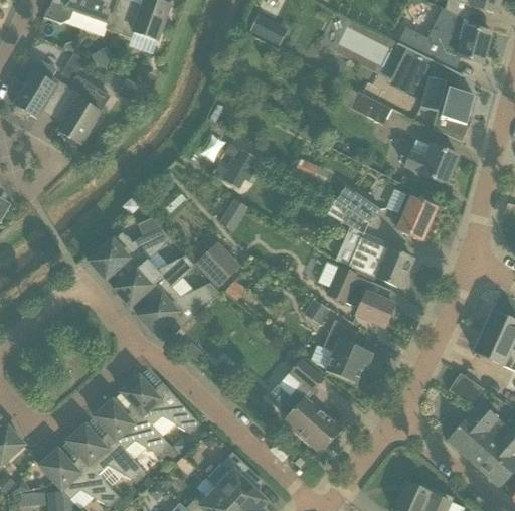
[(51,0),(49,6),(47,6),(43,16),(60,22),(68,18),(72,9),(86,14),(91,0),(51,0)]
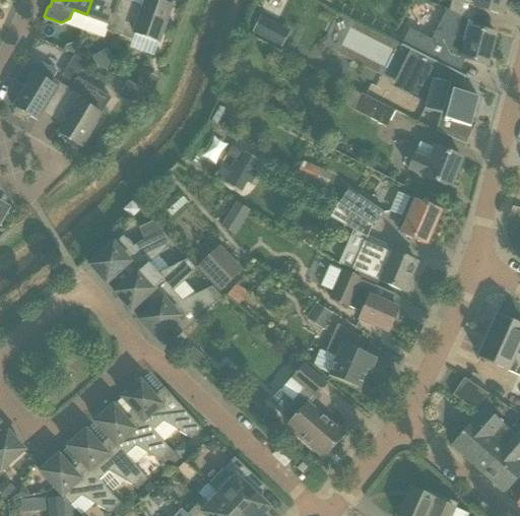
[(91,0),(86,14),(109,22),(107,28),(119,33),(129,6),(117,2),(118,0),(91,0)]
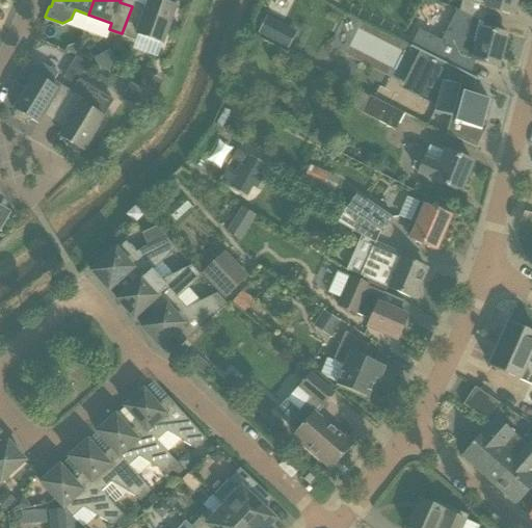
[(132,6),(122,33),(135,38),(137,32),(162,41),(168,23),(169,24),(174,12),(173,11),(175,5),(174,4),(175,3),(174,2),(173,0),(148,0),(143,10),(132,6)]
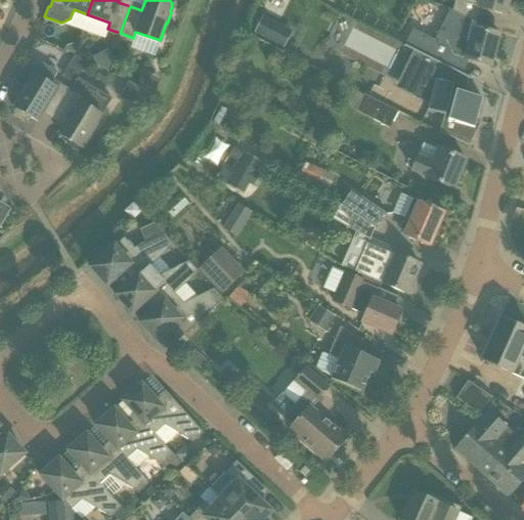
[(479,0),(478,5),(505,12),(507,0),(479,0)]
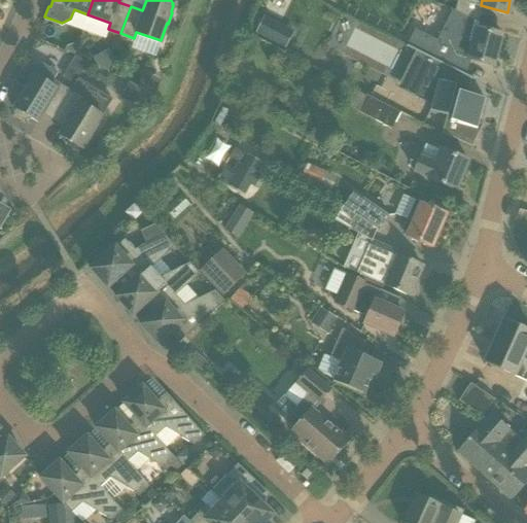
[(451,9),(440,31),(436,37),(415,26),(407,42),(449,64),(453,50),(467,55),(467,57),(493,64),(502,32),(476,25),(477,22),(451,9)]
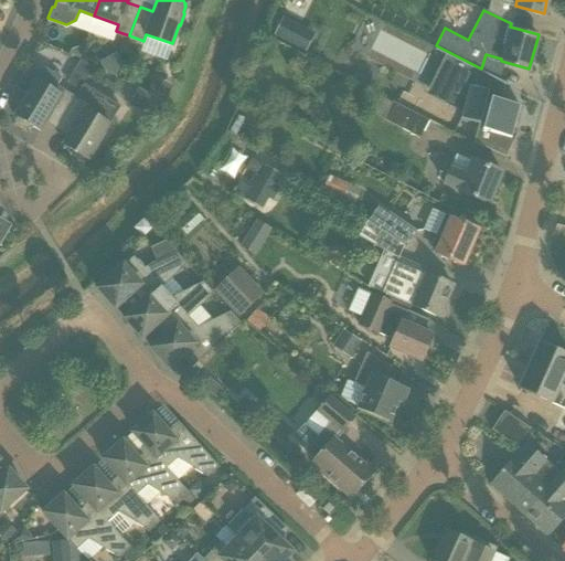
[(311,30),(284,16),(274,33),(302,48),(311,30)]
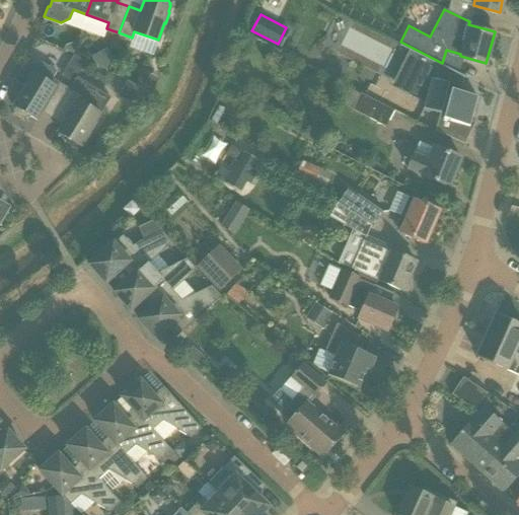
[(77,43),(72,41),(66,43),(64,47),(73,51),(77,43)]
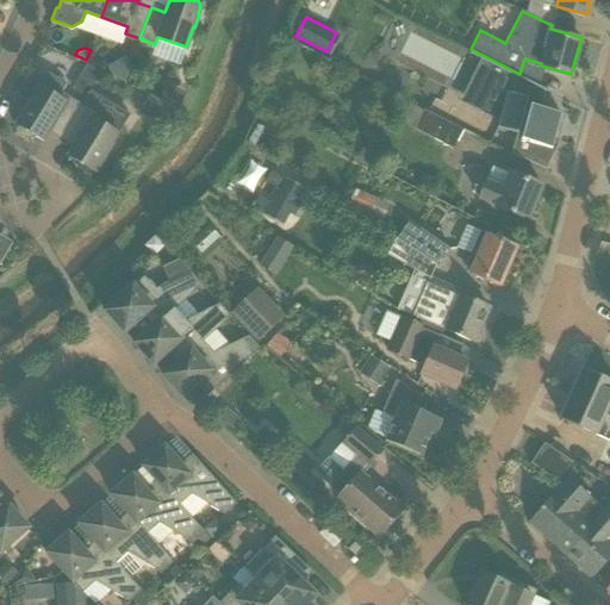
[(100,69),(86,62),(81,70),(95,78),(100,69)]
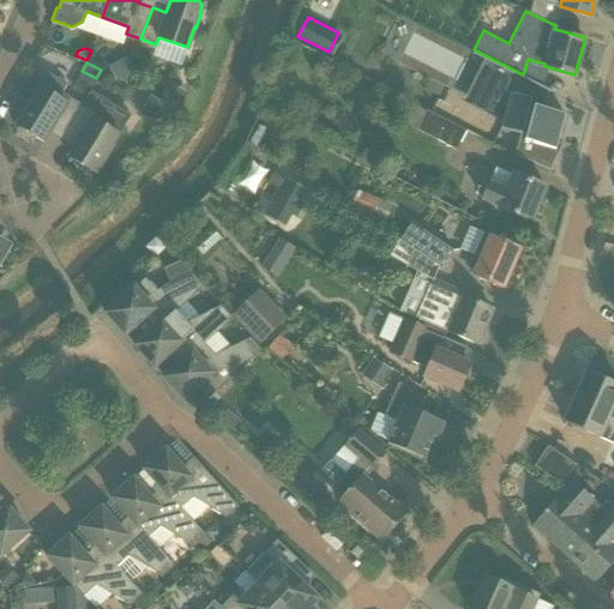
[(509,130),(507,133),(524,138),(524,139),(555,148),(565,113),(543,107),(548,91),(501,67),(485,102),(505,110),(500,127),(509,130)]
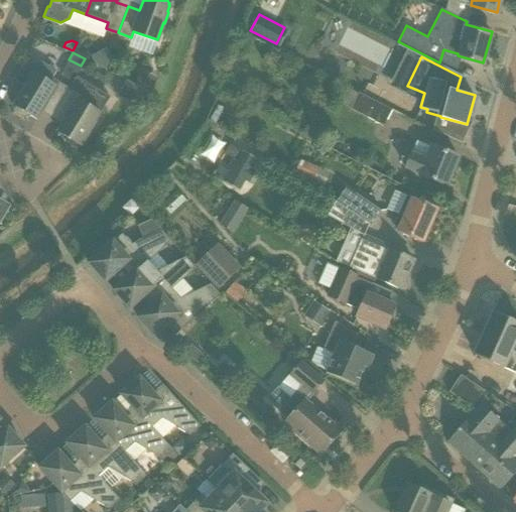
[(25,84),(25,85),(23,87),(17,97),(17,98),(14,104),(15,104),(14,106),(15,110),(18,113),(21,115),(25,115),(28,114),(29,115),(30,113),(36,117),(44,104),(55,110),(70,86),(58,80),(51,76),(55,69),(40,59),(37,64),(26,57),(14,77),(25,84)]
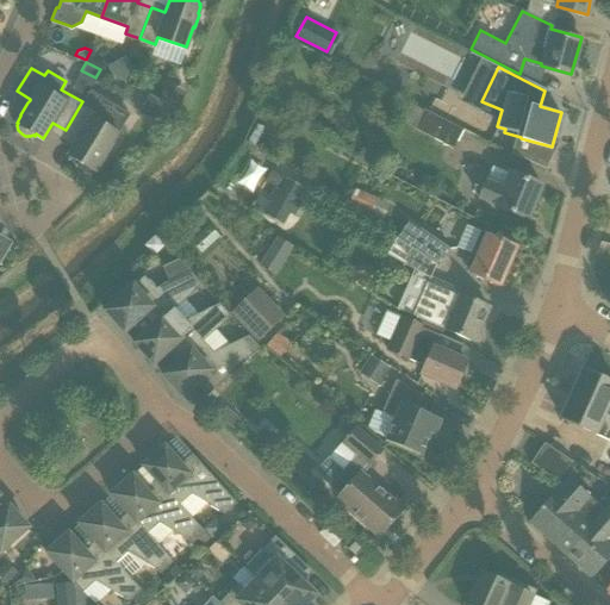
[(166,80),(160,93),(179,103),(185,89),(166,80)]
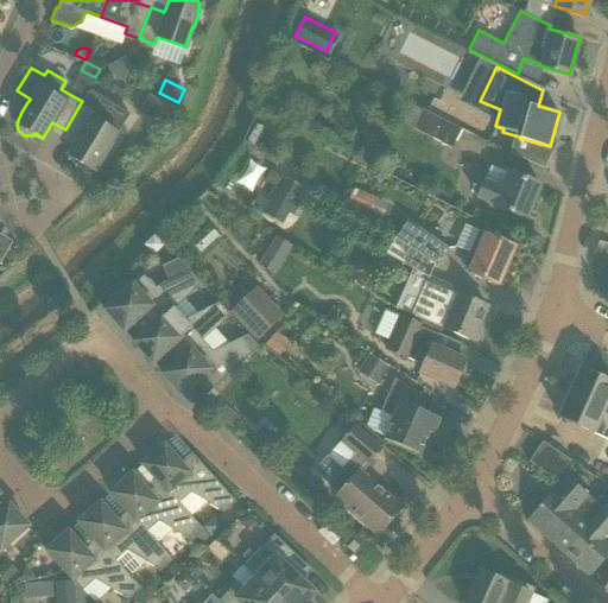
[(162,120),(171,101),(146,89),(137,108),(162,120)]
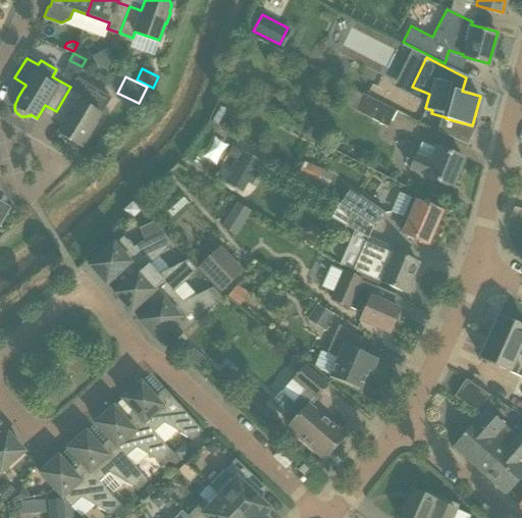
[(91,128),(101,113),(107,103),(106,99),(87,88),(83,94),(70,87),(56,111),(66,118),(58,132),(65,136),(64,137),(65,138),(65,141),(68,144),(71,146),(75,147),(79,146),(80,146),(81,145),(82,146),(85,140),(86,140),(92,130),(91,128)]
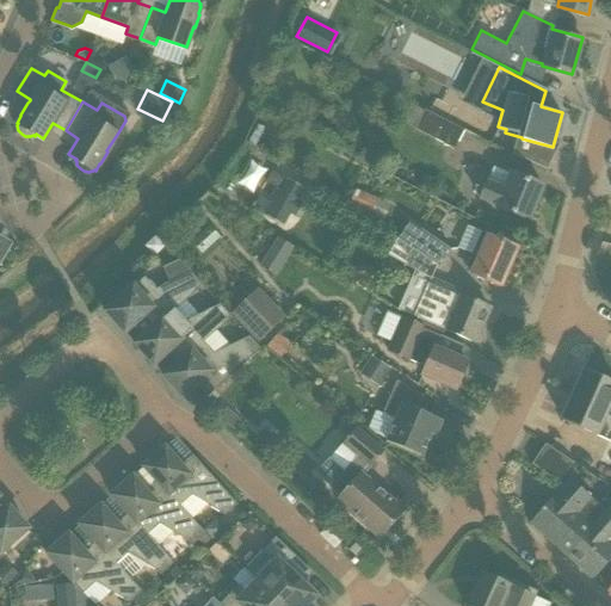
[(454,146),(463,127),(424,106),(414,125),(454,146)]
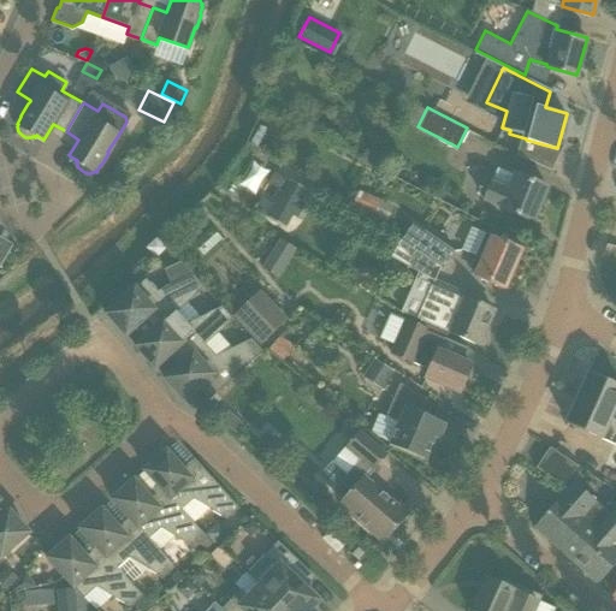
[(250,141),(258,144),(267,126),(259,123),(250,141)]
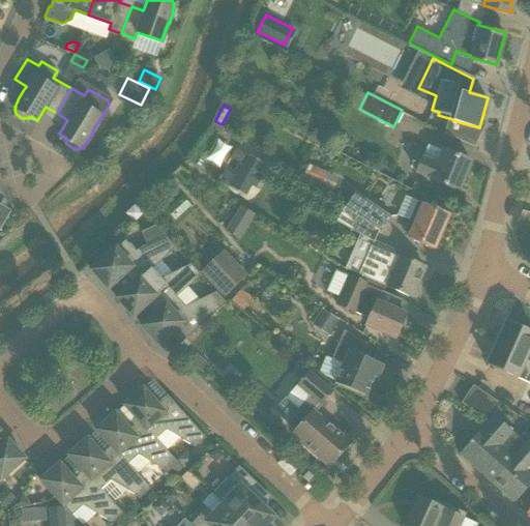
[(431,178),(459,190),(471,159),(443,148),(428,142),(422,155),(421,155),(416,170),(431,176),(431,178)]
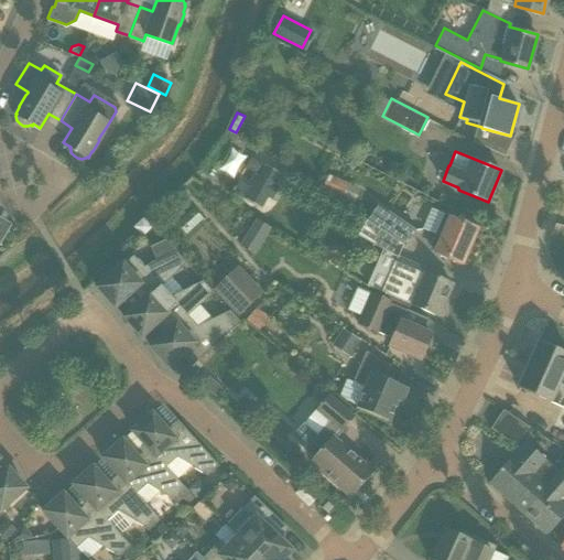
[(256,172),(261,162),(250,155),(245,165),(256,172)]
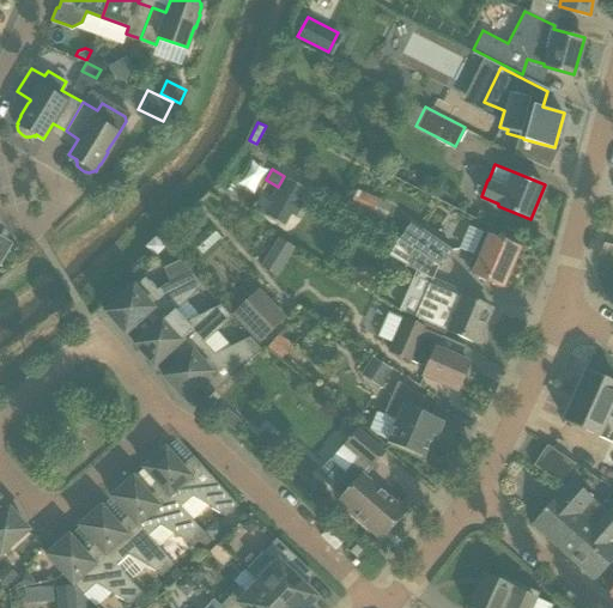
[(305,201),(301,199),(308,187),(290,177),(283,189),(278,187),(272,198),(277,201),(269,213),(287,223),(293,211),(298,214),(305,201)]
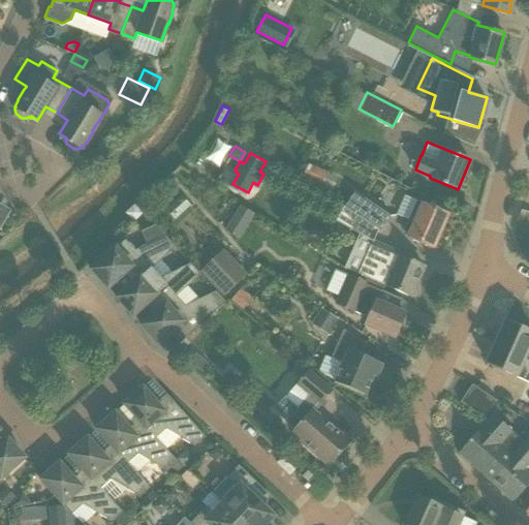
[(301,175),(320,183),(327,170),(307,161),(301,175)]
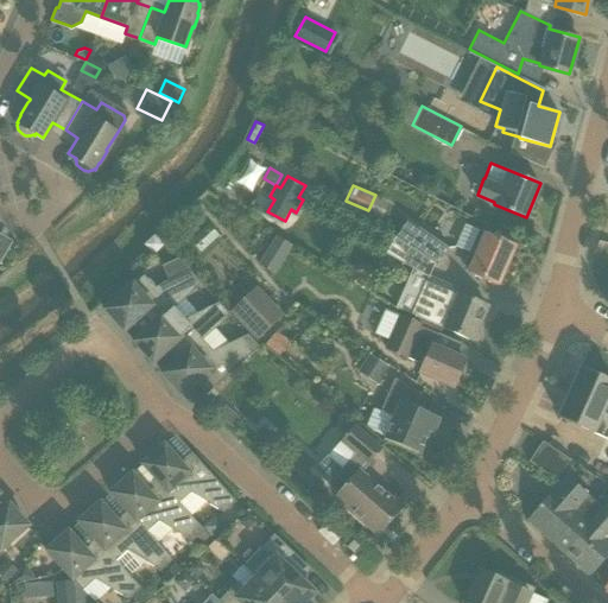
[(396,235),(435,260),(437,262),(448,245),(407,219),(396,235)]
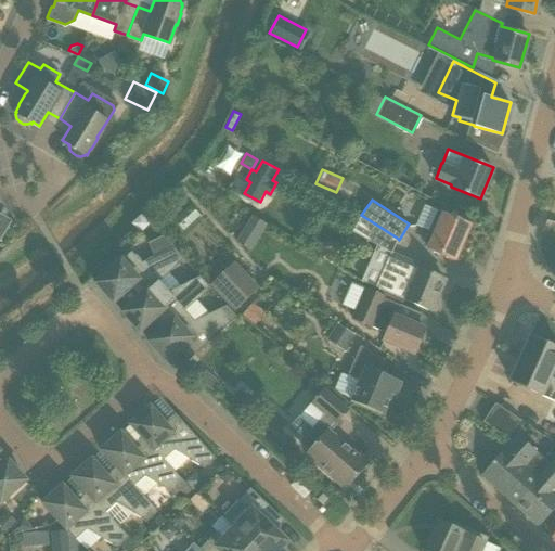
[(427,247),(454,259),(469,223),(443,212),(436,228),(429,225),(423,240),(429,242),(427,247)]
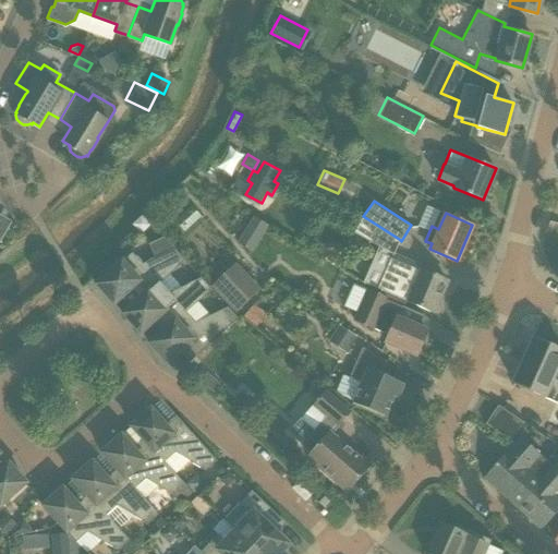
[(263,232),(268,224),(254,214),(247,224),(263,232)]
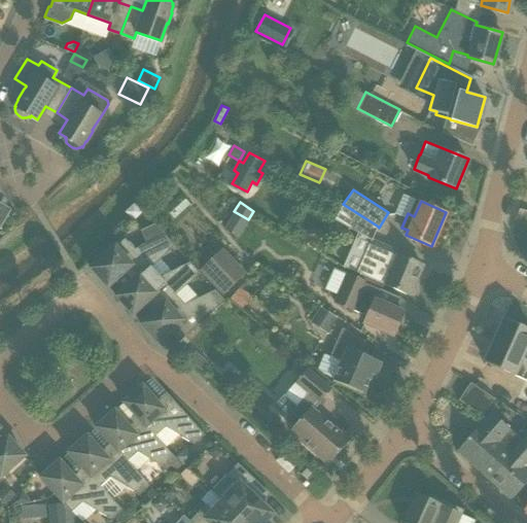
[(371,238),(377,225),(343,204),(335,220),(369,239),(369,237),(371,238)]
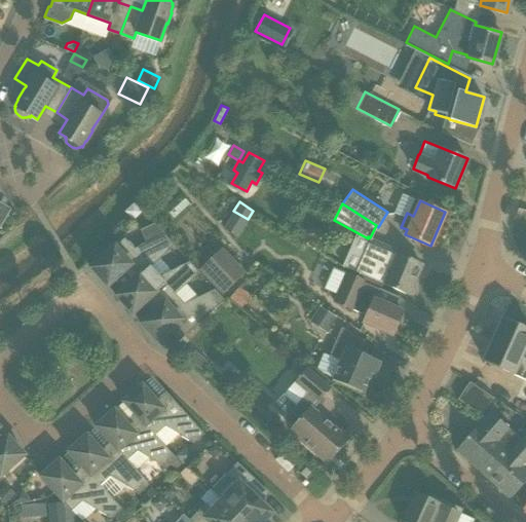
[(130,281),(172,241),(163,232),(145,241),(134,247),(124,236),(90,266),(107,285),(122,271),(130,281)]
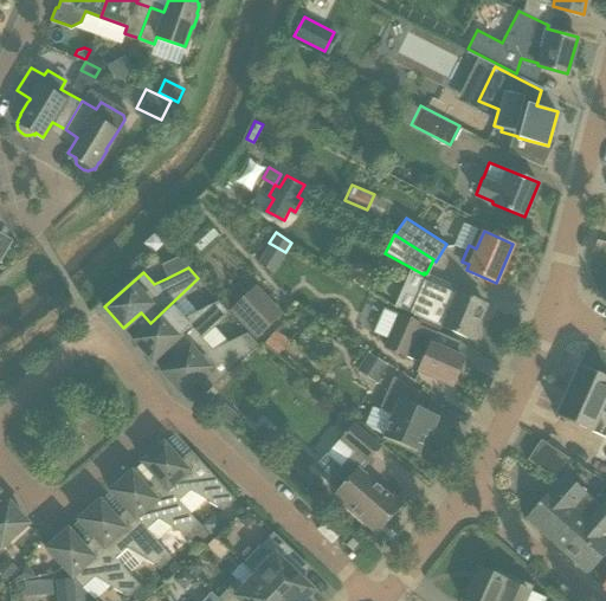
[(424,272),(424,275),(408,310),(470,337),(472,331),(475,331),(477,325),(477,323),(485,303),(457,291),(459,288),(426,273),(424,272)]
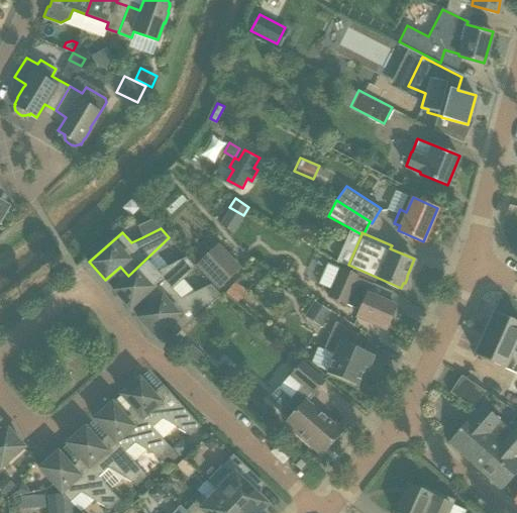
[(144,294),(152,303),(194,266),(186,257),(157,271),(147,261),(171,239),(169,237),(128,276),(113,289),(129,307),(144,294)]
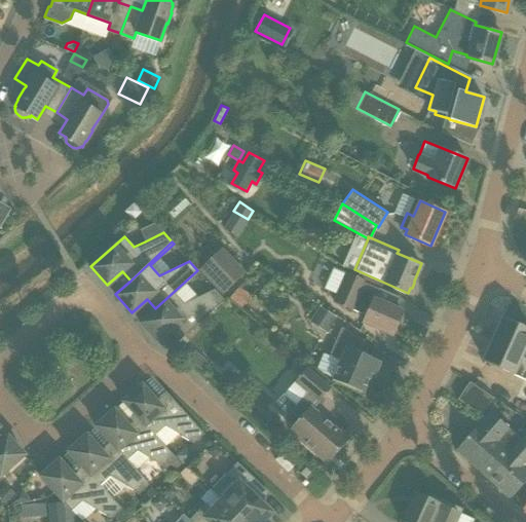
[(224,293),(248,271),(225,247),(201,268),(224,293)]
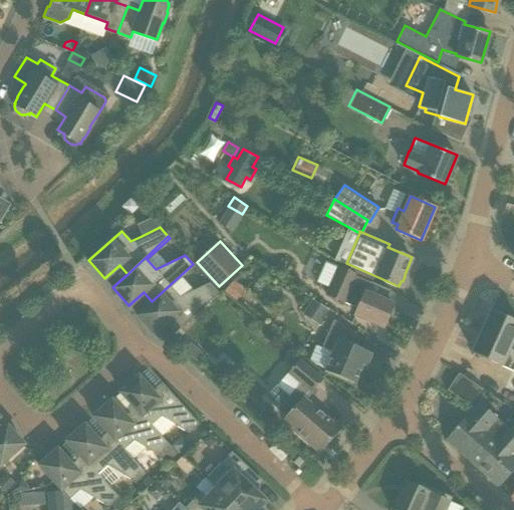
[(354,313),(382,325),(393,303),(365,291),(370,280),(354,274),(355,271),(336,263),(324,292),(341,300),(341,299),(357,306),(354,313)]
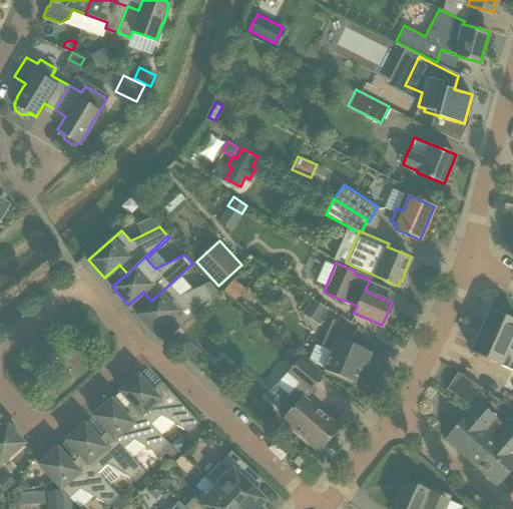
[(177,328),(217,292),(209,282),(180,296),(170,286),(193,265),(192,264),(151,301),(136,314),(153,332),(168,318),(177,328)]
